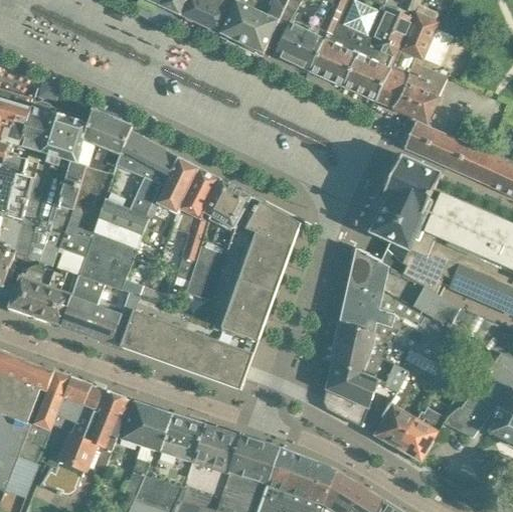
[(159,0),(157,3),(178,13),(185,0),(159,0)]
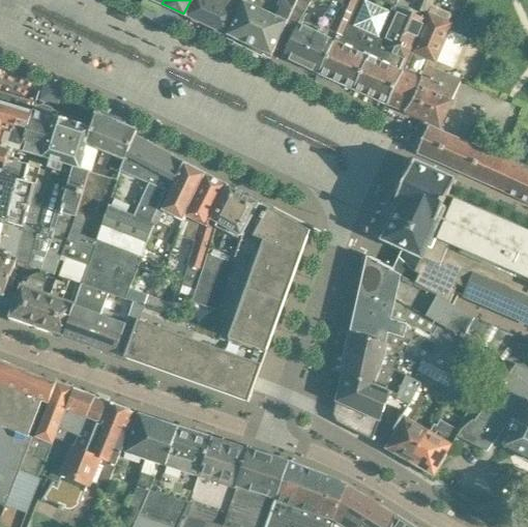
[(191,0),(183,13),(226,33),(242,0),(191,0)]
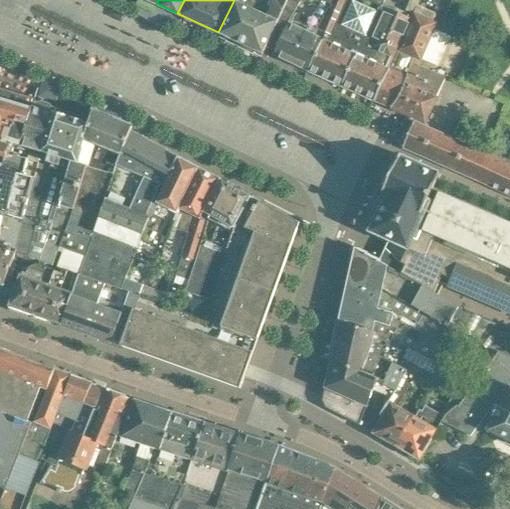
[(234,0),(218,32),(261,51),(264,45),(273,49),(292,9),(297,0),(234,0)]
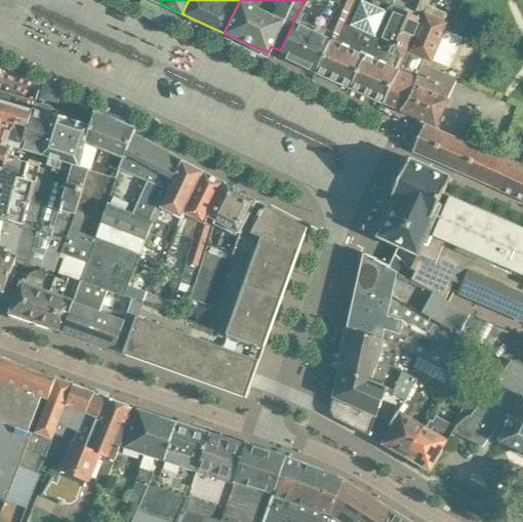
[(323,29),(324,28),(337,4),(330,0),(305,0),(299,9),(317,17),(314,24),(323,29)]
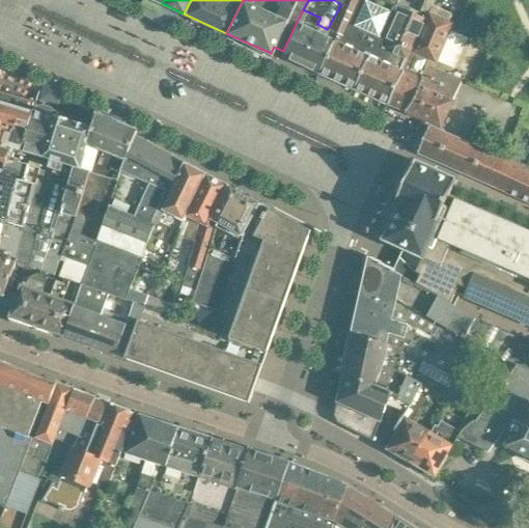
[(316,71),(386,102),(401,68),(425,17),(424,17),(395,4),(397,0),(343,0),(341,4),(328,28),(338,32),(335,39),(333,38),(332,38),(316,71)]
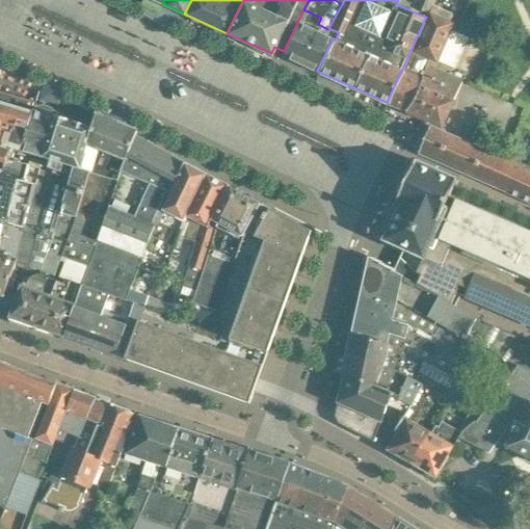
[(315,30),(318,24),(321,18),(303,9),(284,51),(283,54),(300,62),(315,30)]
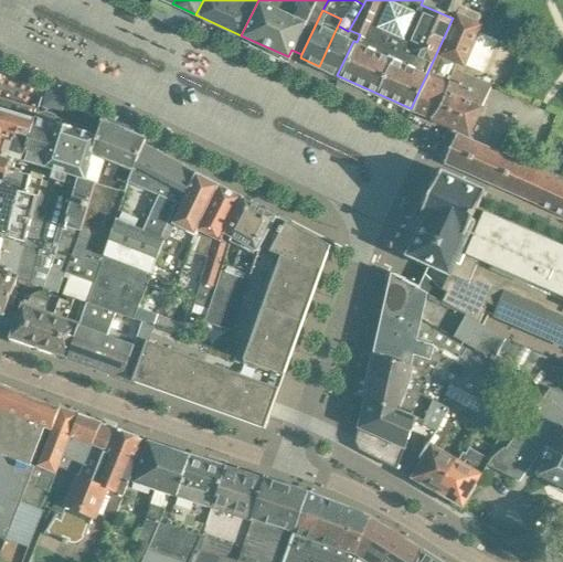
[(476,112),(489,84),(452,67),(455,60),(461,63),(478,23),(454,13),(452,18),(453,18),(427,73),(411,108),(428,115),(467,131),(476,112)]
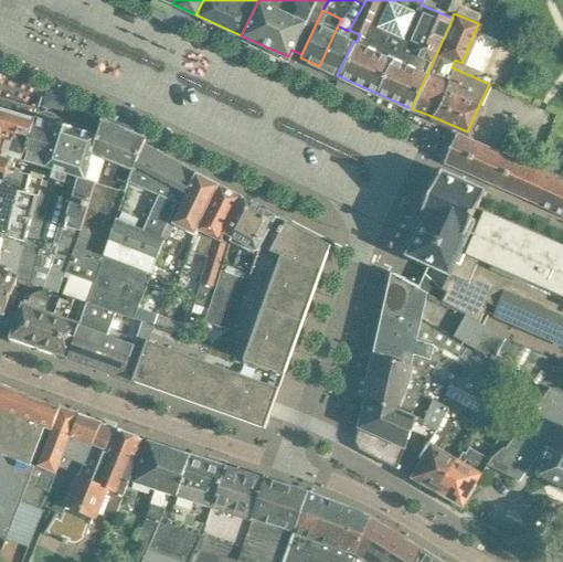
[(360,34),(349,30),(348,31),(338,25),(335,32),(319,66),(337,75),(353,41),(354,41),(357,42),(360,34)]
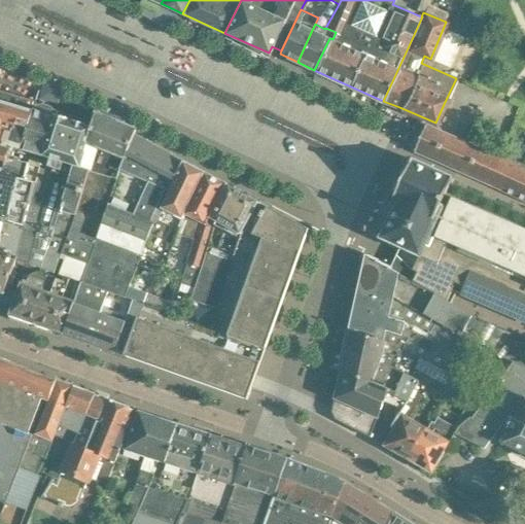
[(18,145),(31,108),(0,98),(0,151),(1,151),(14,154),(14,155),(23,158),(23,156),(27,158),(28,154),(24,153),(26,147),(18,145)]
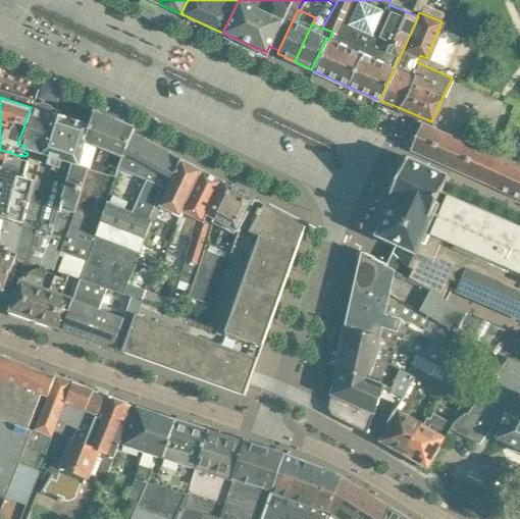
[(41,151),(52,113),(31,107),(17,144),(26,146),(23,152),(28,153),(40,156),(34,177),(33,180),(21,224),(13,255),(15,255),(24,259),(50,163),(46,161),(48,154),(41,151)]
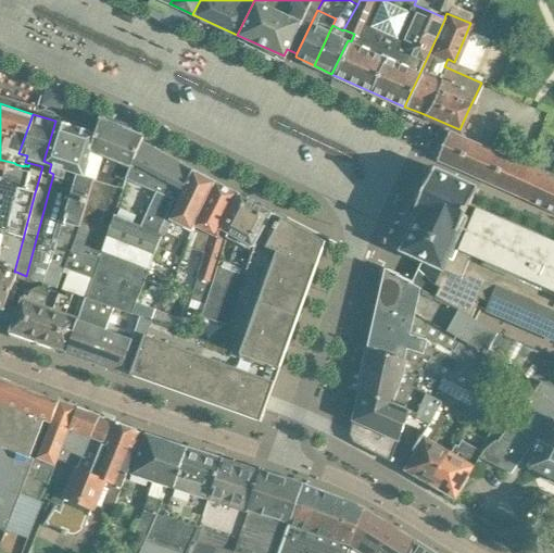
[(123,176),(140,140),(141,135),(99,117),(95,132),(85,158),(87,159),(83,173),(91,176),(87,192),(79,217),(77,224),(62,266),(90,277),(90,278),(109,227),(112,215),(121,187),(123,176)]
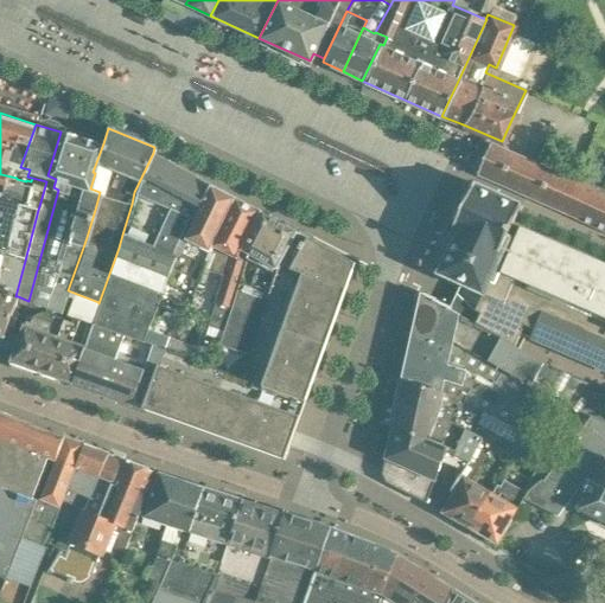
[(93,172),(103,143),(61,130),(61,132),(48,175),(56,179),(53,187),(58,190),(29,301),(33,303),(58,312),(67,290),(68,290),(84,244),(87,237),(95,210),(100,192),(90,188),(95,173),(93,172)]
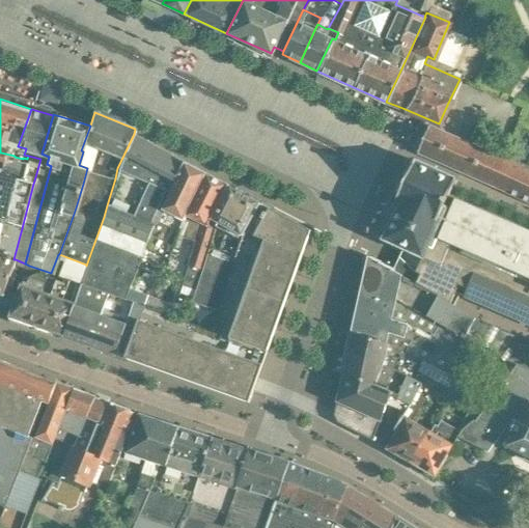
[(528,198),(528,169),(427,124),(416,149),(528,198)]
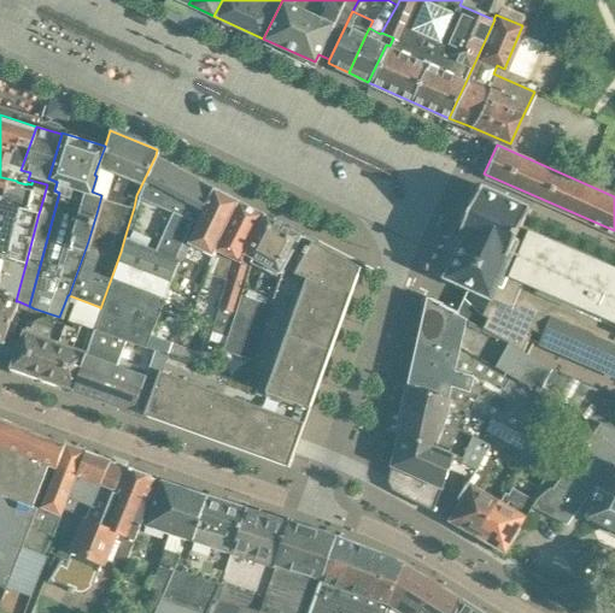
[(177,264),(211,186),(156,155),(136,195),(134,207),(124,239),(121,252),(100,308),(100,307),(92,328),(93,328),(142,345),(164,288),(167,289),(177,264)]
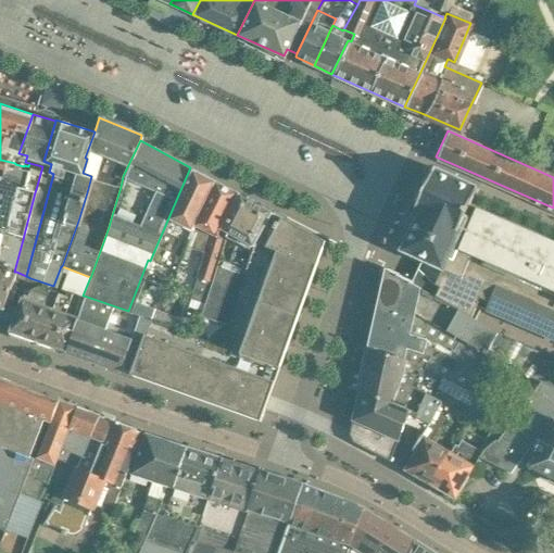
[(42,166),(29,163),(28,166),(24,165),(24,166),(15,164),(15,163),(1,160),(0,160),(0,177),(1,177),(0,180),(0,185),(28,191),(35,192),(36,189),(42,166)]
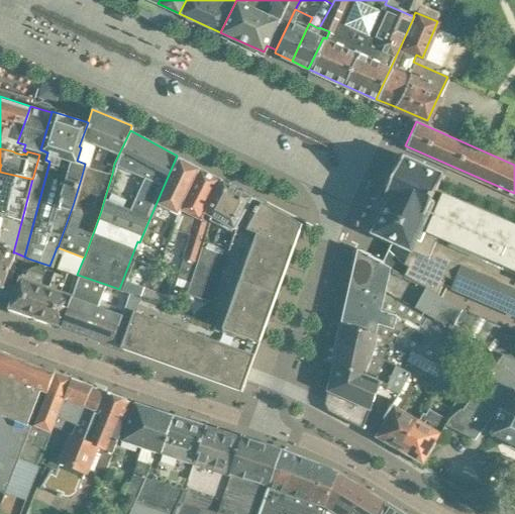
[(430,198),(438,181),(442,173),(402,153),(386,189),(377,207),(381,209),(371,231),(377,234),(369,251),(358,247),(357,249),(436,293),(444,276),(453,279),(449,287),(514,314),(514,222),(441,191),(436,202),(433,201),(433,200),(430,198)]
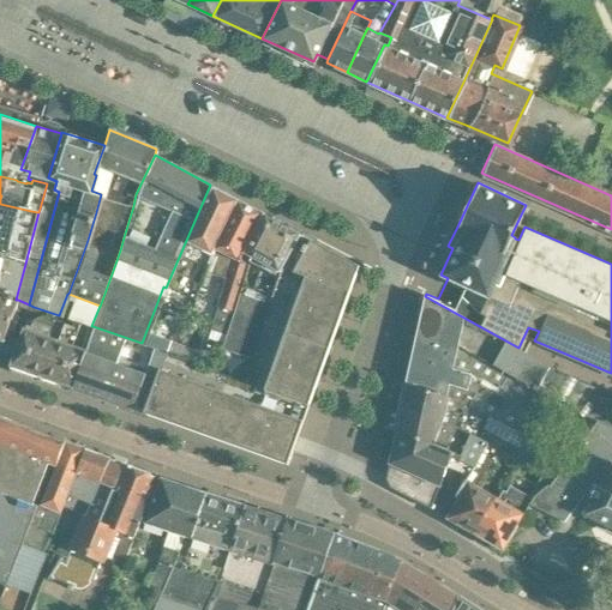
[(213,247),(237,199),(210,185),(177,263),(166,288),(190,299),(208,253),(211,246),(213,247)]
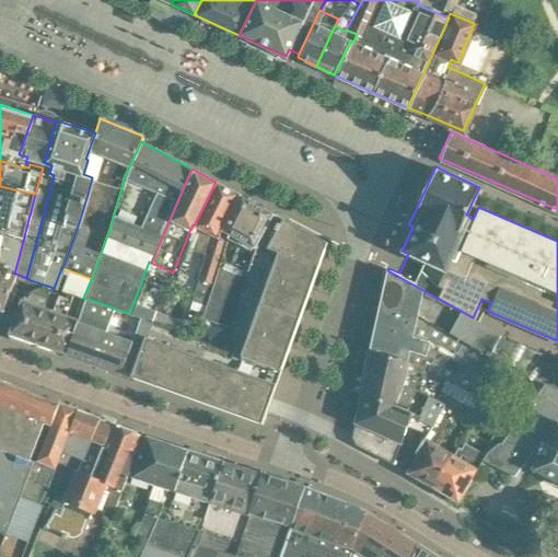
[(0,182),(1,178),(0,178),(0,235),(23,241),(35,194),(28,193),(0,186),(0,182)]
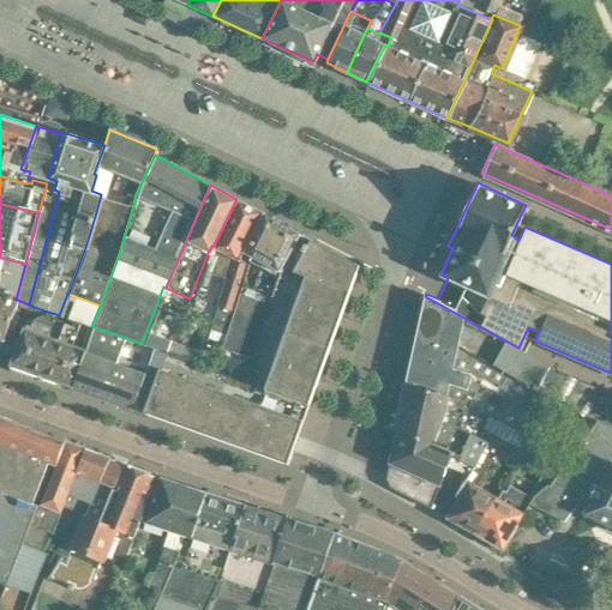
[(241,253),(262,212),(237,199),(213,247),(234,259),(239,252),(241,253)]
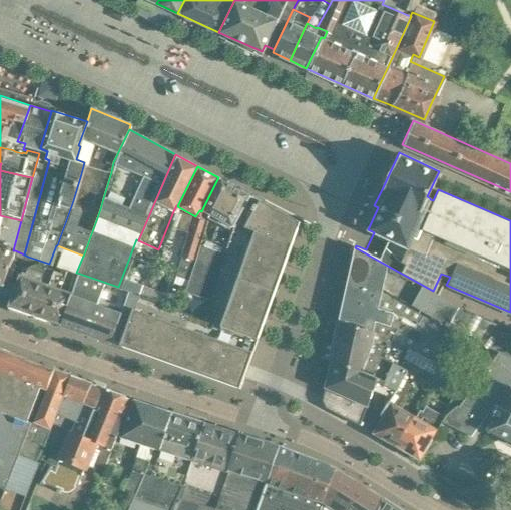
[(249,198),(250,195),(218,177),(201,211),(209,215),(186,288),(208,296),(225,246),(232,228),(233,224),(249,198)]
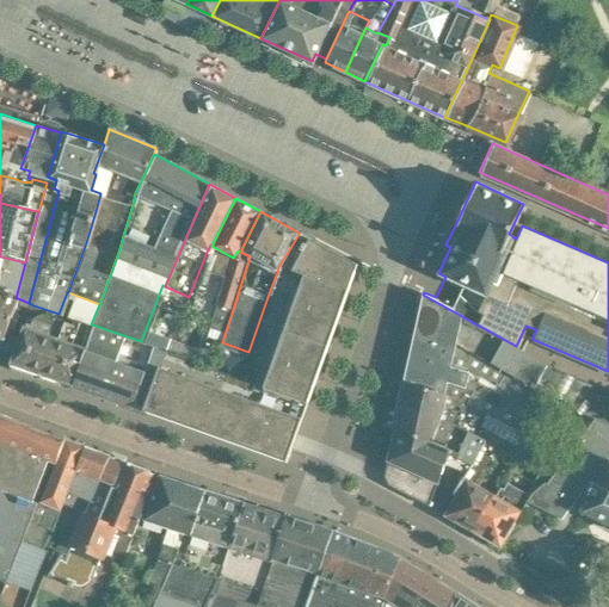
[(343,296),(354,267),(306,241),(297,236),(278,267),(277,272),(343,296)]
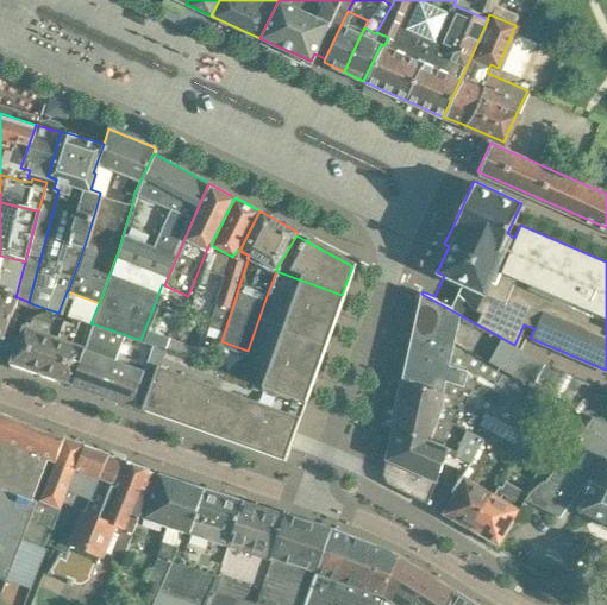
[(16,297),(25,262),(0,256),(0,335),(2,336),(18,297),(16,297)]
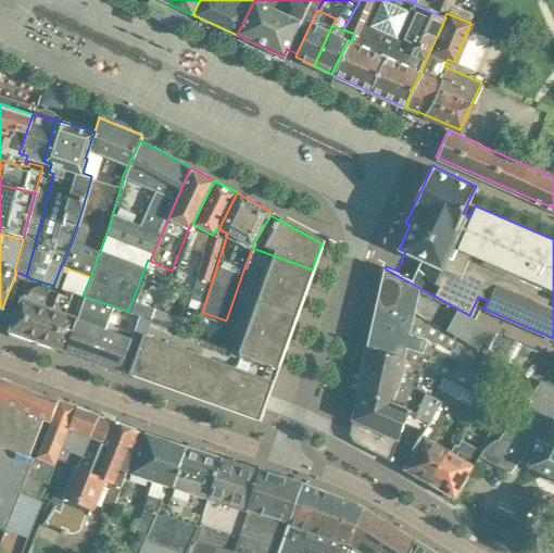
[(193,276),(194,276),(190,292),(203,297),(209,280),(210,280),(222,241),(205,236),(193,276)]
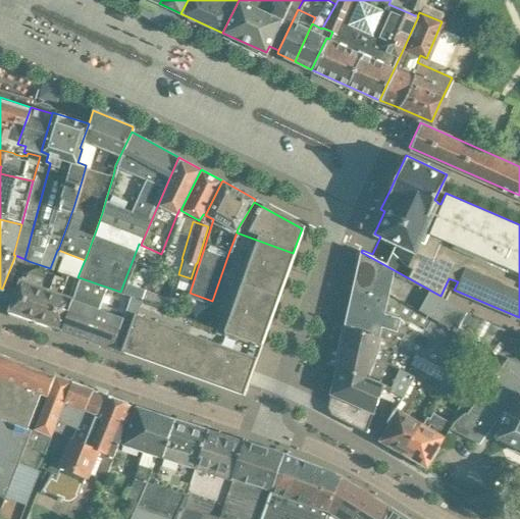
[(260,345),(293,253),(237,232),(229,251),(212,301),(205,324),(260,345)]
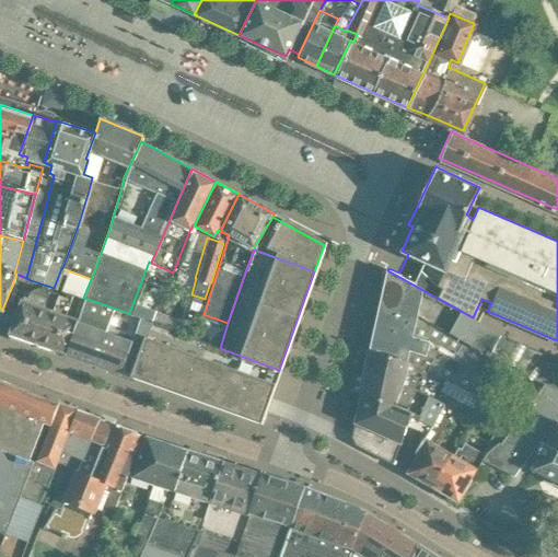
[(499,333),(473,317),(387,270),(374,328),(413,335),(439,344),(455,354),(479,369),(487,355),(488,355),(499,333)]
